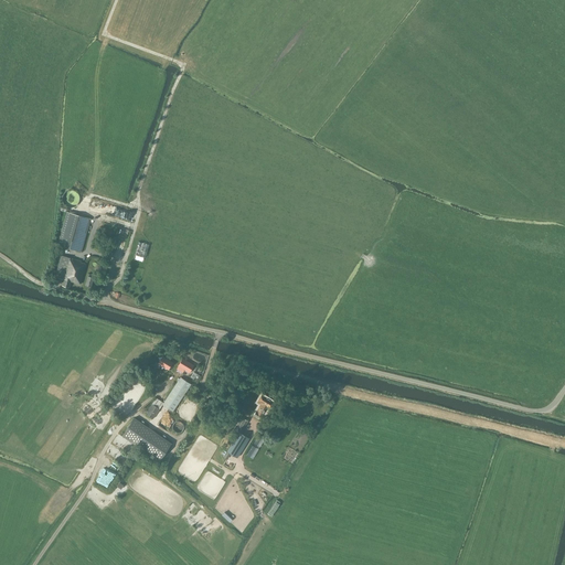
[(80,201),(80,198),(78,194),(75,192),(72,190),(68,191),(66,192),(64,194),(63,198),(63,200),(64,203),(65,205),(66,206),(67,206),(70,208),(73,208),(75,206),(78,204),(80,201)]
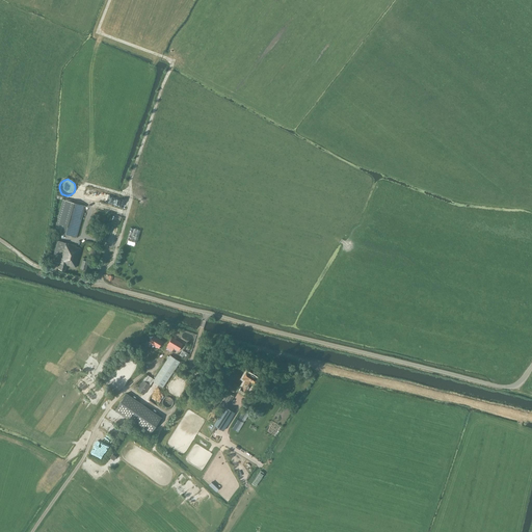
[(85,206),(63,201),(55,231),(76,237),(85,206)]
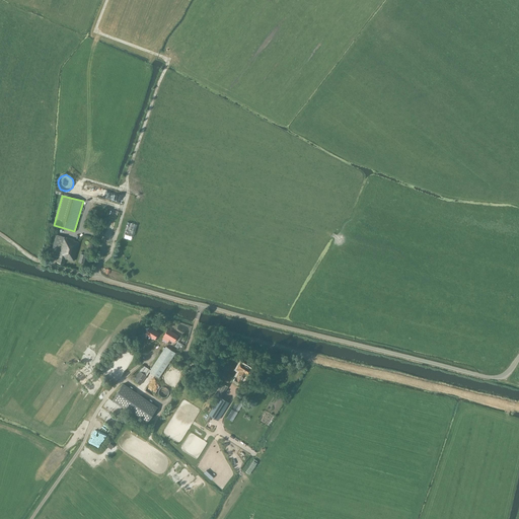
[(127,222),(124,234),(133,237),(137,225),(127,222)]
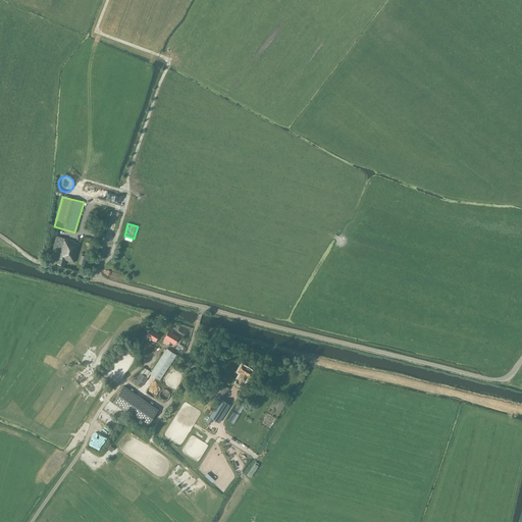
[(53,251),(49,250),(48,256),(59,259),(58,264),(64,266),(65,260),(74,262),(80,244),(75,243),(75,242),(57,237),(53,251)]
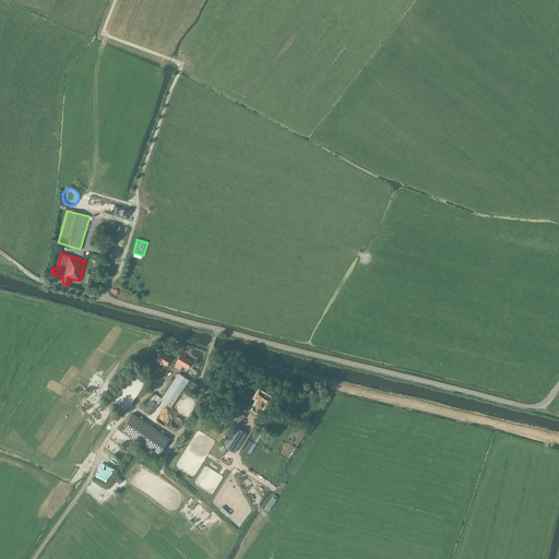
[(157,360),(167,366),(170,359),(161,353),(156,360),(157,360)]
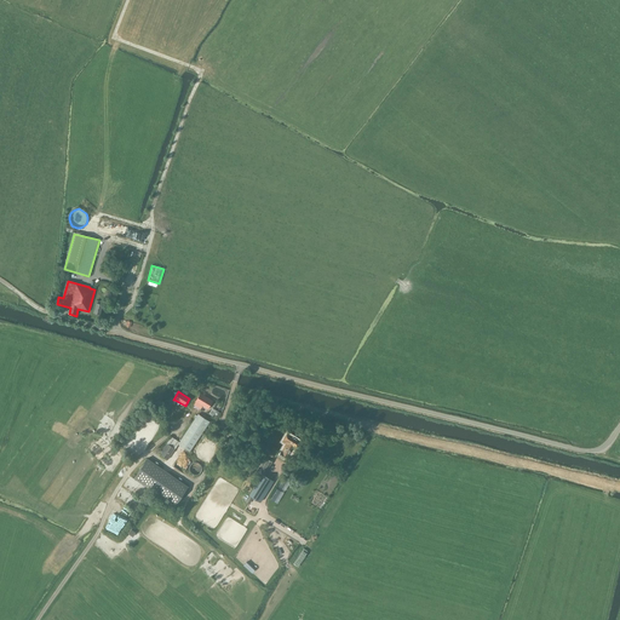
[(196,402),(194,405),(200,409),(202,406),(207,409),(213,401),(200,394),(195,402),(196,402)]
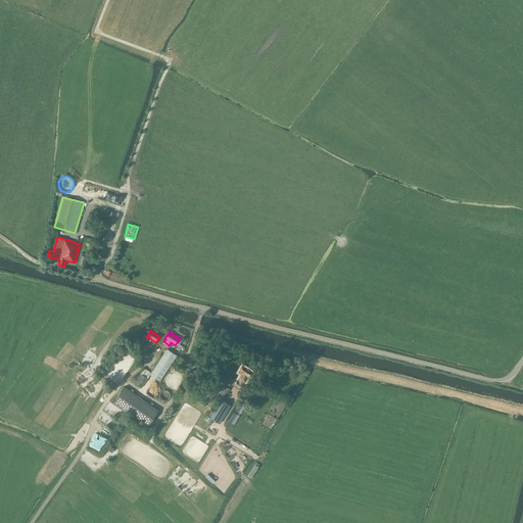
[(164,352),(151,374),(144,369),(141,374),(135,383),(142,388),(150,375),(160,381),(177,355),(168,349),(167,350),(164,350),(163,351),(164,352)]
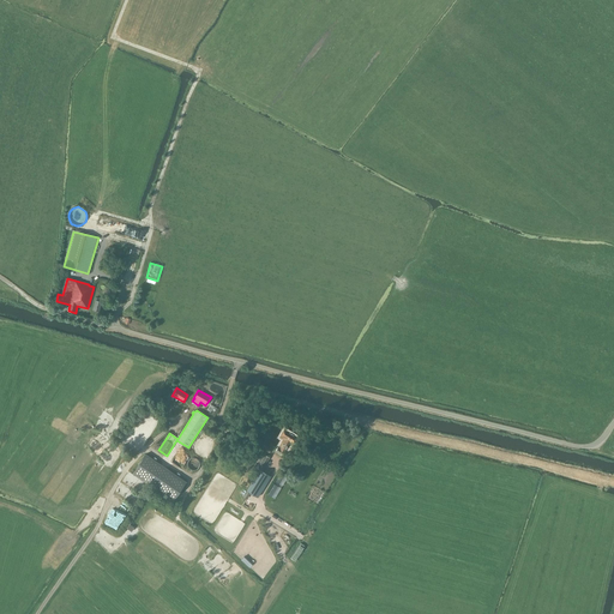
[(280,437),(284,440),(281,447),(280,446),(276,452),(284,457),(287,451),(290,443),(293,444),(296,435),(284,429),(280,437)]
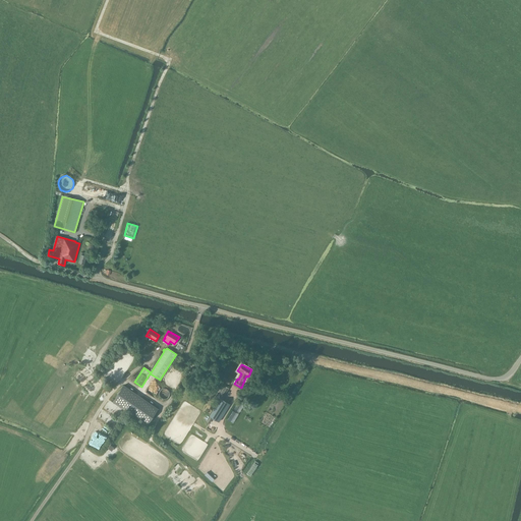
[(148,425),(158,409),(124,386),(113,401),(148,425)]
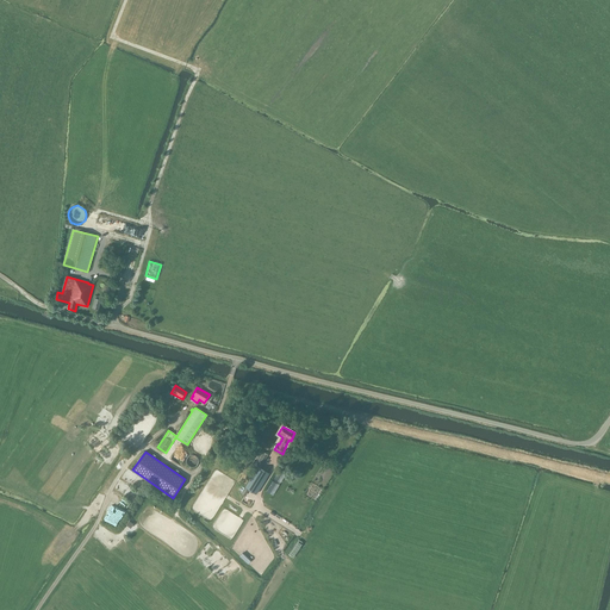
[(261,468),(268,455),(262,452),(254,465),(259,467),(246,487),(256,495),(269,473),(261,468)]
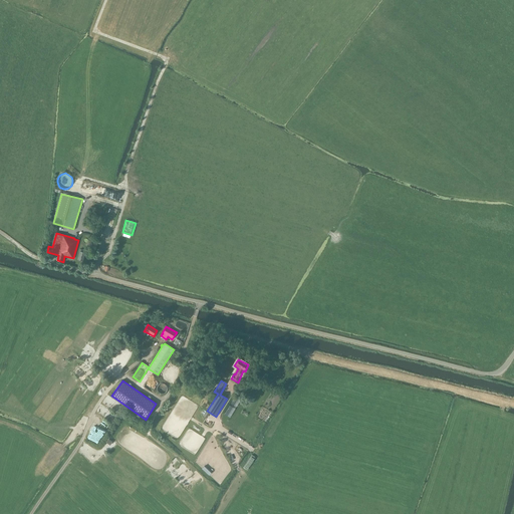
[(167,390),(167,388),(166,386),(165,384),(164,383),(161,382),(160,382),(158,383),(157,384),(156,386),(156,387),(155,389),(156,391),(157,392),(158,393),(159,394),(161,395),(163,394),(165,393),(166,392),(167,390)]
